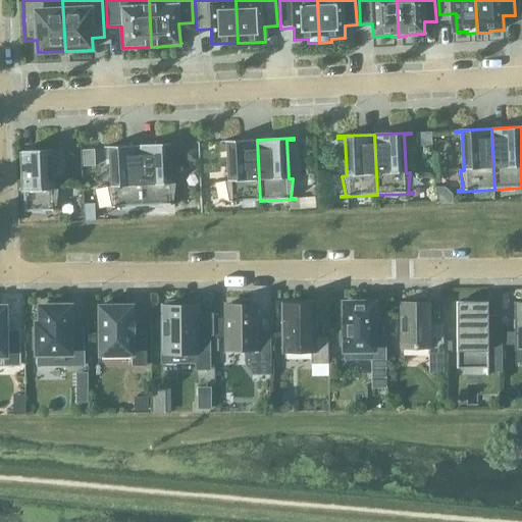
[(223,203),(260,201),(257,140),(220,142),(220,143),(227,143),(229,181),(224,181),(228,201),(223,201),(223,203)]
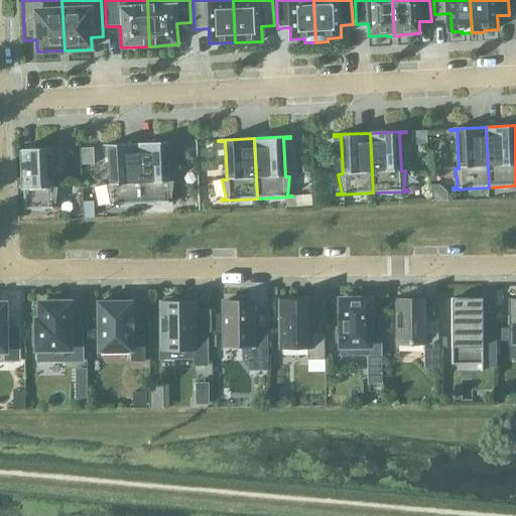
[(138,144),(141,205),(176,203),(176,201),(171,202),(173,181),(169,182),(167,144),(174,143),(174,142),(138,144)]
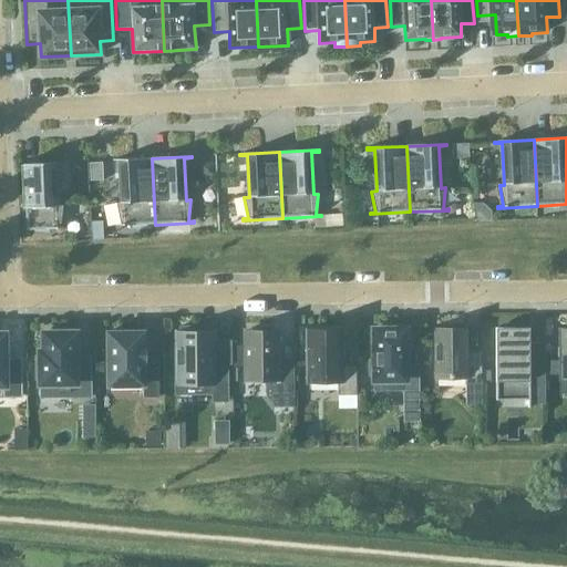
[(115,226),(155,225),(152,158),(112,160),(112,162),(120,161),(122,203),(116,204),(121,225),(115,225),(115,226)]
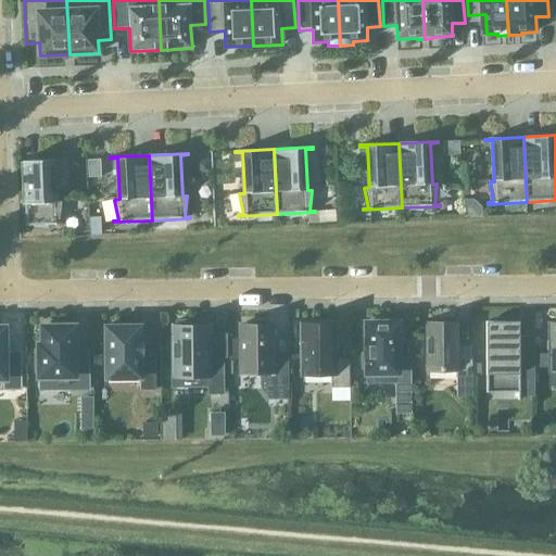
[(23,161),(26,226),(65,224),(65,223),(60,223),(62,202),(57,202),(55,161),(63,161),(62,159),(23,161)]
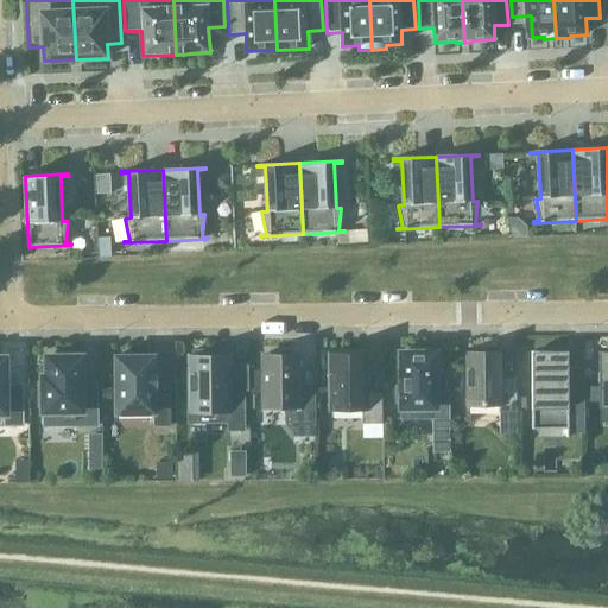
[(344,230),(373,229),(373,217),(343,219),(344,230)]
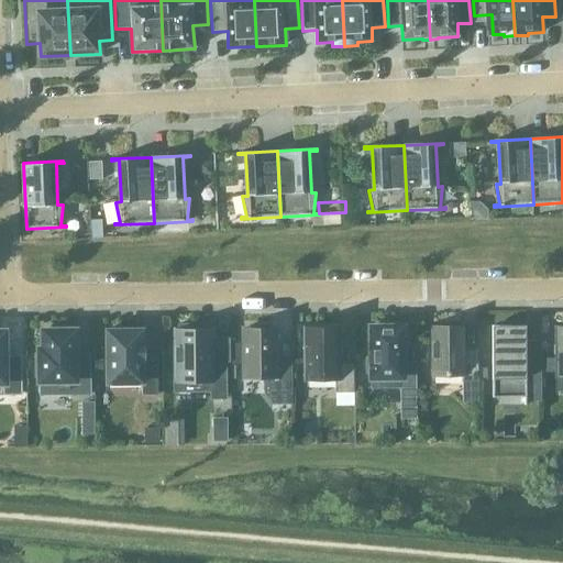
[(372,357),(366,357),(366,374),(372,374),(372,378),(372,388),(401,388),(416,387),(416,381),(416,364),(416,361),(403,362),(403,328),(397,328),(397,322),(376,322),(376,328),(372,328),(372,357)]
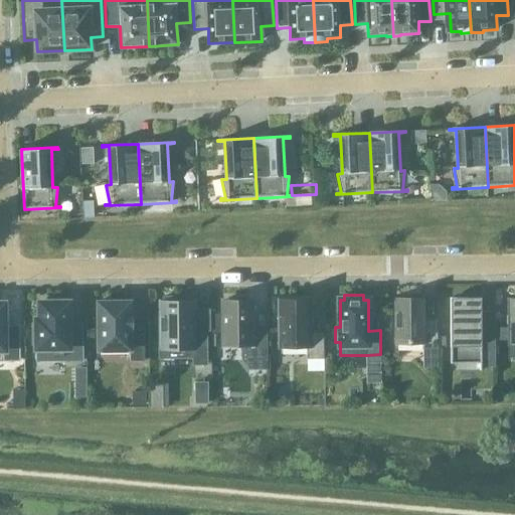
[(161,302),(161,356),(194,356),(194,365),(207,364),(206,330),(195,330),(195,302),(180,302),(180,298),(164,298),(164,302),(161,302)]
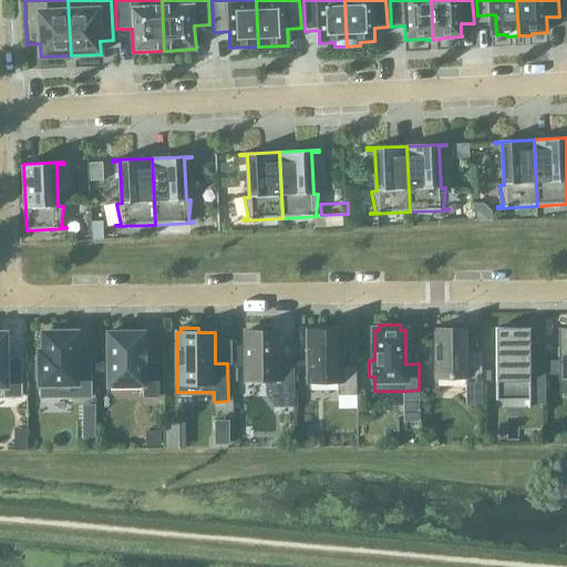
[(246,332),(246,381),(267,381),(267,394),(294,394),(294,363),(278,363),(278,331),(275,331),(275,328),(259,328),(259,331),(246,332)]
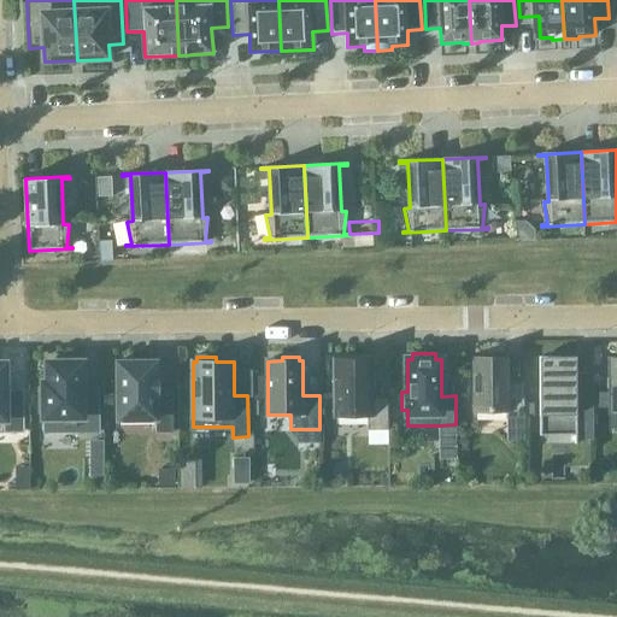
[(0,421),(5,421),(5,433),(24,433),(23,391),(6,392),(6,363),(3,364),(3,359),(0,358),(0,421)]
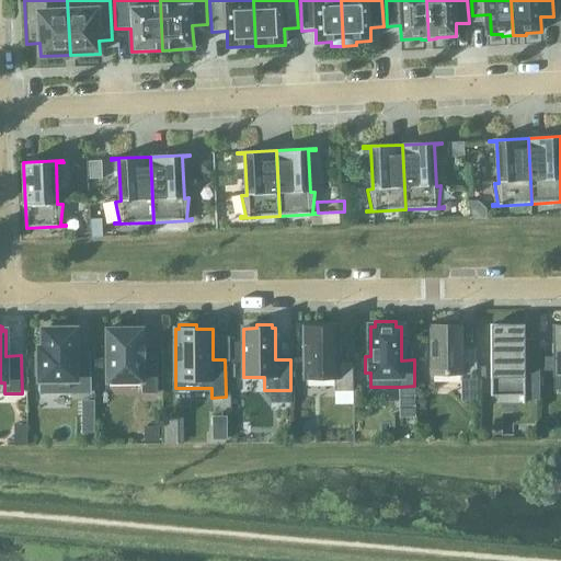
[(39,353),(35,353),(36,376),(39,376),(57,376),(57,393),(90,393),(90,363),(76,363),(76,330),(70,330),(70,325),(48,327),(48,330),(43,330),(44,348),(39,348),(39,353)]
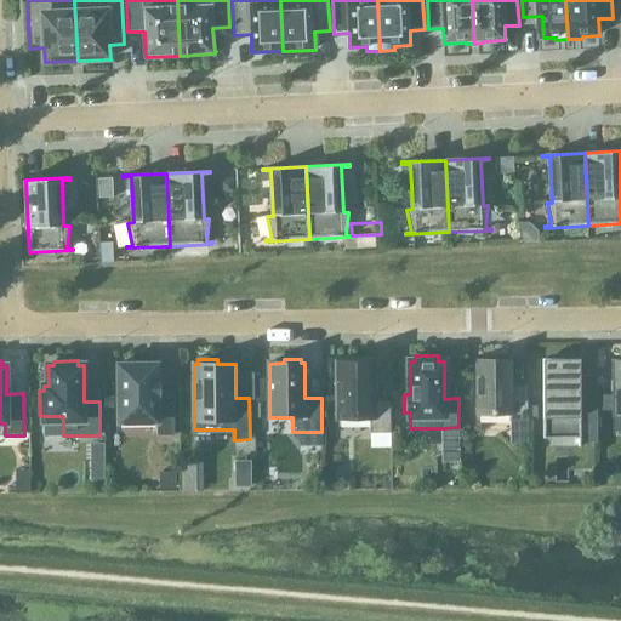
[(512,387),(511,360),(477,360),(478,415),(510,414),(510,421),(528,421),(528,387),(512,387)]
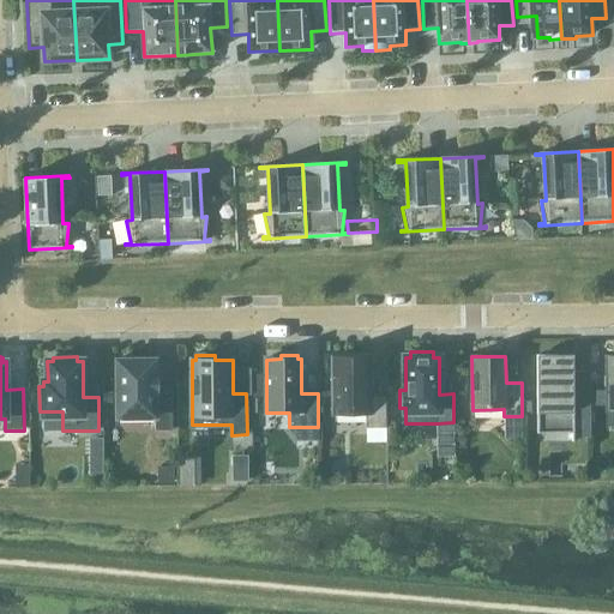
[(540,434),(540,423),(572,423),(572,441),(575,441),(575,438),(590,438),(590,383),(573,383),(573,356),(537,356),(537,434),(540,434)]
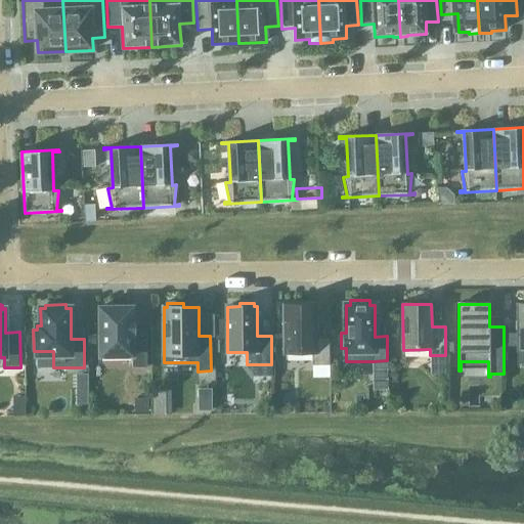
[(285,306),(285,353),(313,353),(313,365),(330,365),(330,338),(316,339),(315,306),(285,306)]
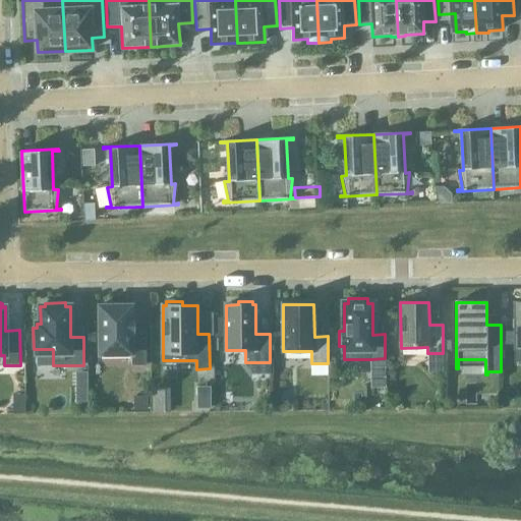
[(100,306),(100,355),(132,354),(132,365),(147,365),(146,331),(132,331),(132,305),(100,306)]
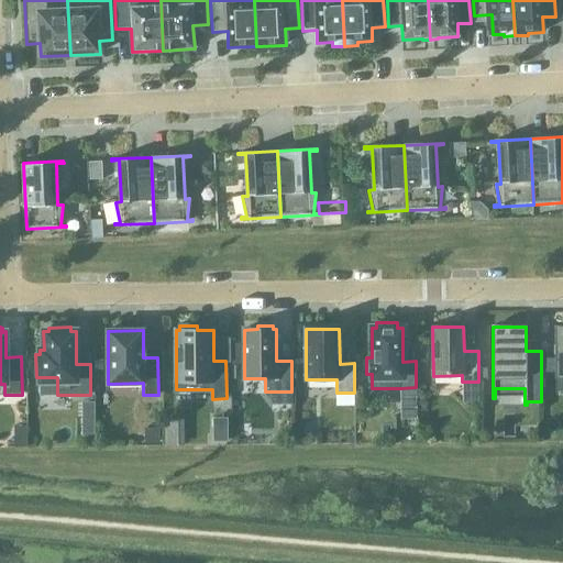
[(189,433),(190,408),(169,408),(168,432),(189,433)]
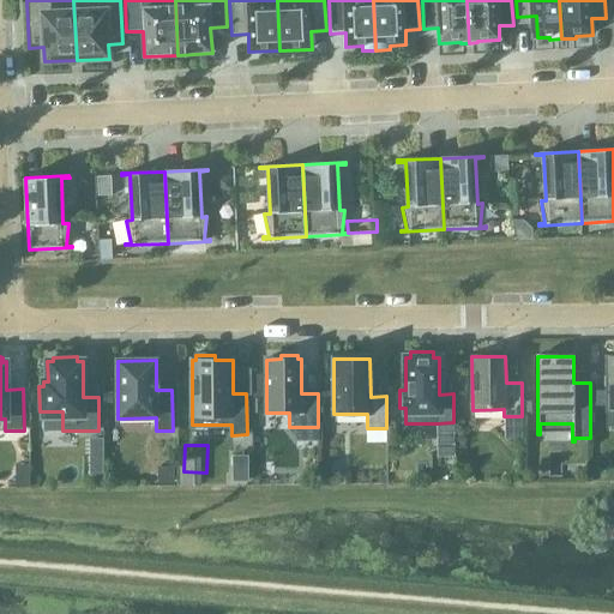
[(19,473),(35,474),(36,452),(22,451),(19,473)]
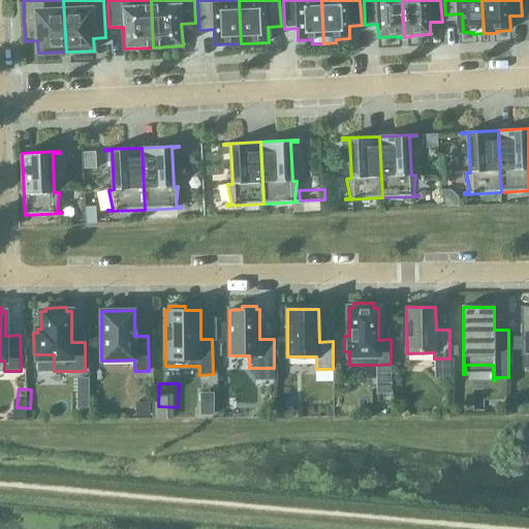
[(214,393),(200,394),(200,415),(214,414),(214,393)]
